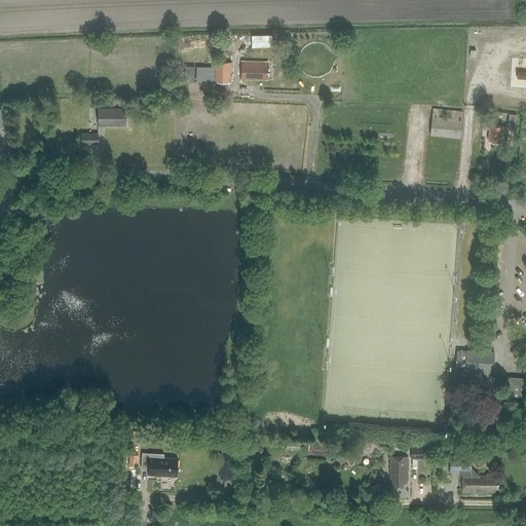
[(270,35),(250,36),(251,47),(271,46),(270,35)]
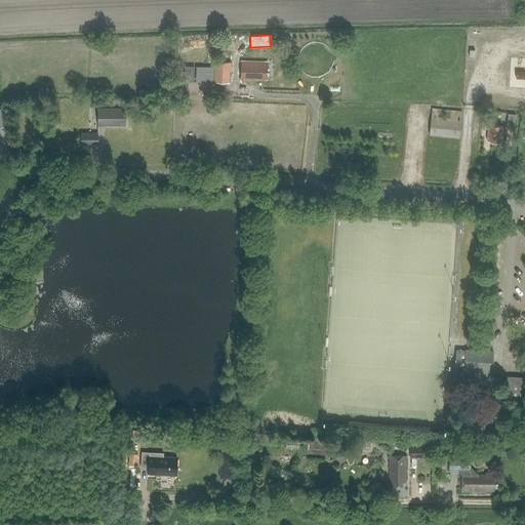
[(241,80),(267,80),(268,63),(241,62),(241,80)]
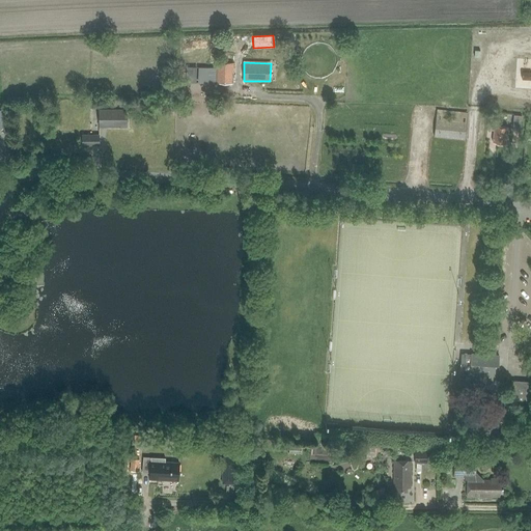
[(232,83),(232,63),(217,63),(217,68),(187,68),(187,82),(232,83)]
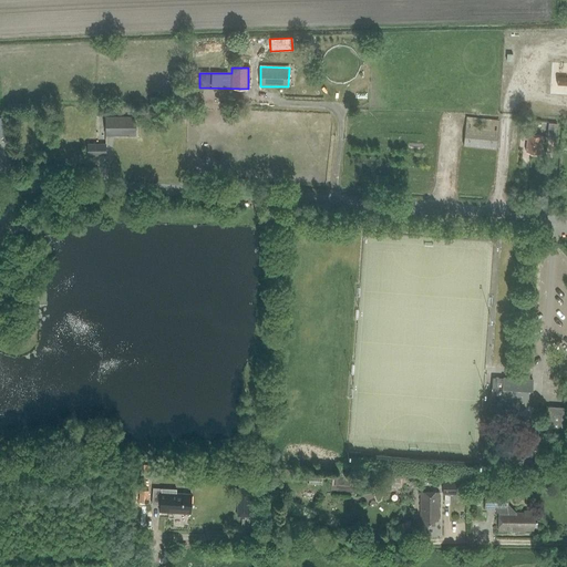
[(106,117),(105,136),(135,136),(135,122),(132,122),(132,117),(106,117)]
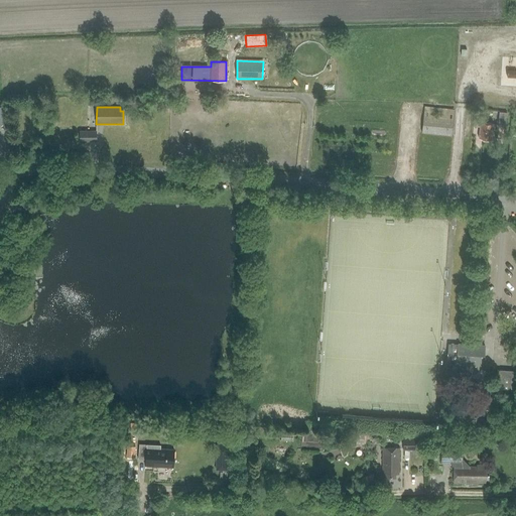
[(421,133),(452,136),(455,111),(423,108),(421,133)]
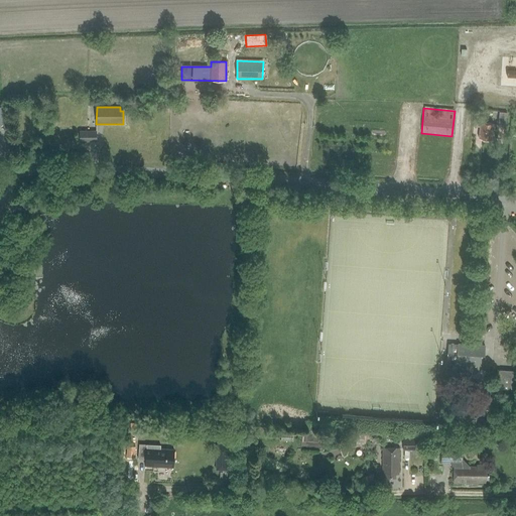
[(487,114),(487,116),(498,117),(497,127),(505,128),(507,113),(487,111),(487,114)]
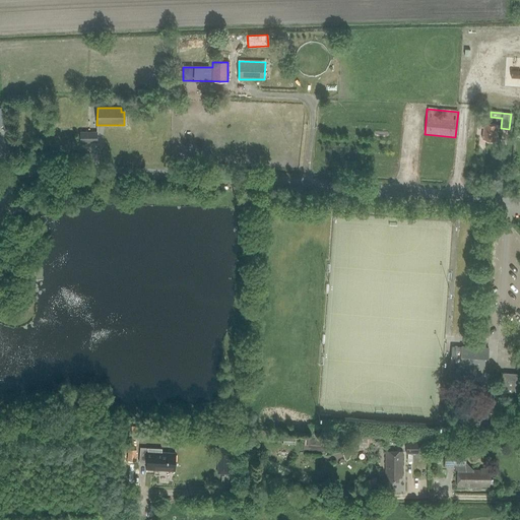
[(490,124),(491,117),(491,115),(482,114),(482,123),(484,124),(482,139),(496,141),(497,125),(490,124)]
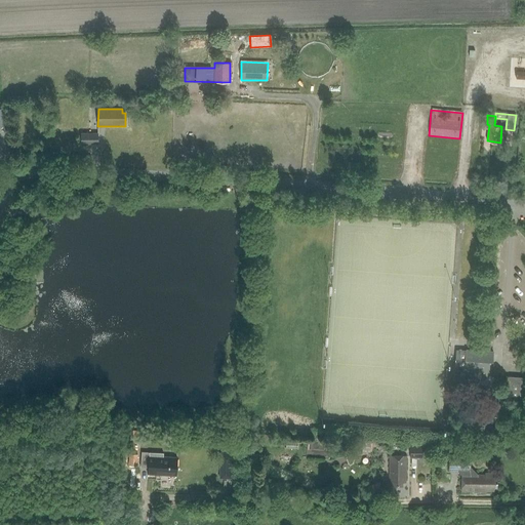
[(80,144),(98,144),(98,132),(79,132),(80,144)]
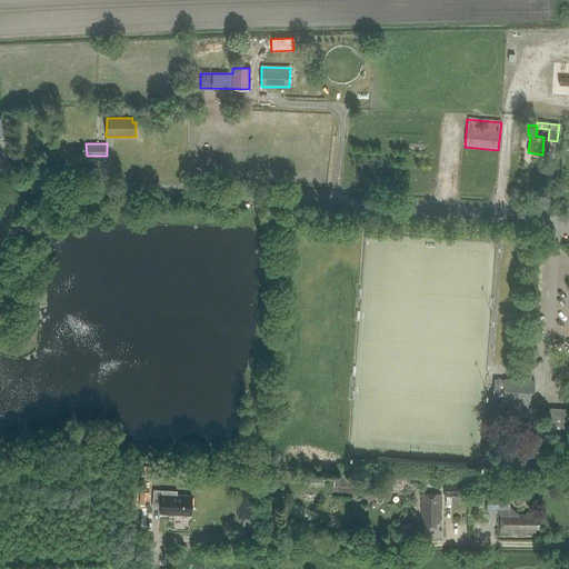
[(533,393),(535,381),(510,380),(509,391),(505,390),(503,408),(529,409),(530,393),(533,393)]
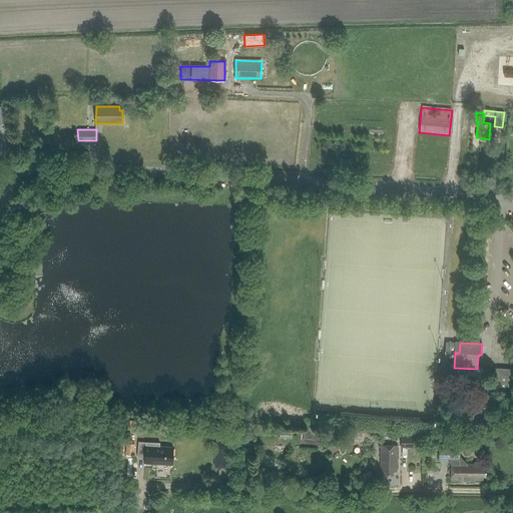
[(512,370),(494,369),(492,394),(512,395),(512,370)]
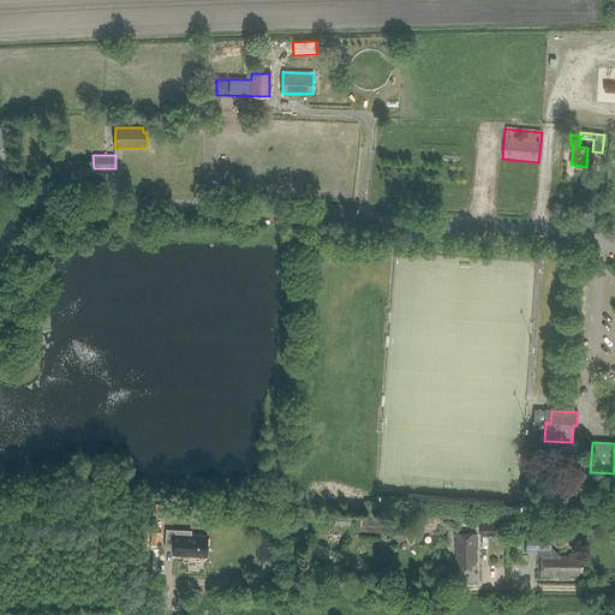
[(215,509),(213,509),(213,512),(209,512),(209,520),(215,520),(215,518),(222,519),(230,520),(230,513),(222,512),(222,513),(215,513),(215,509)]
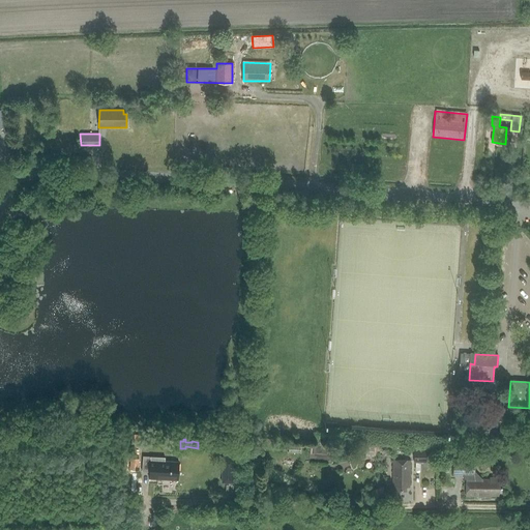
[(365,446),(365,457),(374,457),(374,446),(365,446)]
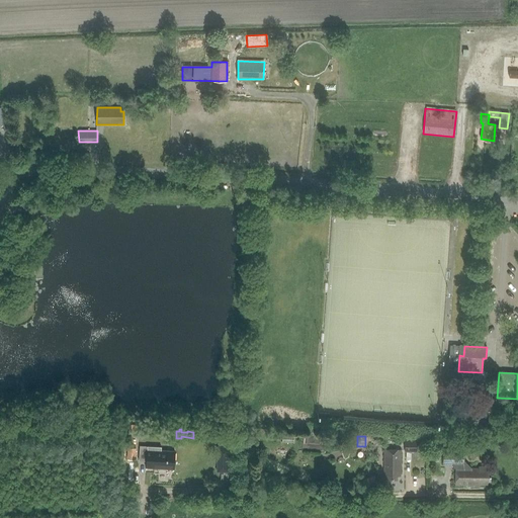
[(418,441),(405,441),(405,452),(418,452),(418,441)]
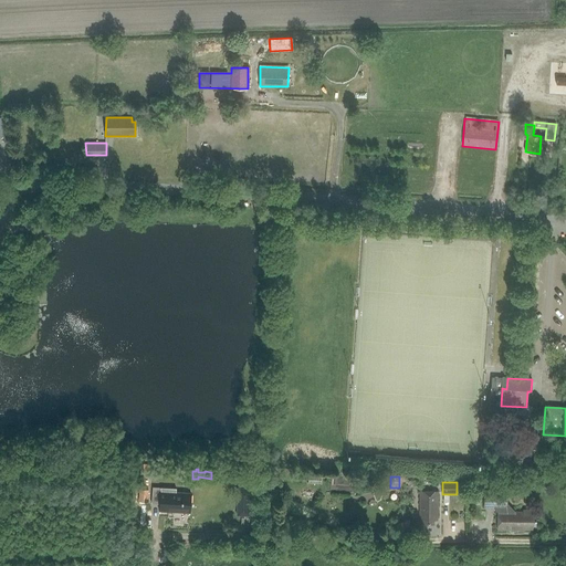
[(190,516),(191,494),(190,494),(176,493),(176,489),(153,488),(152,504),(153,504),(160,504),(159,514),(160,514),(160,511),(189,512),(189,516),(190,516)]
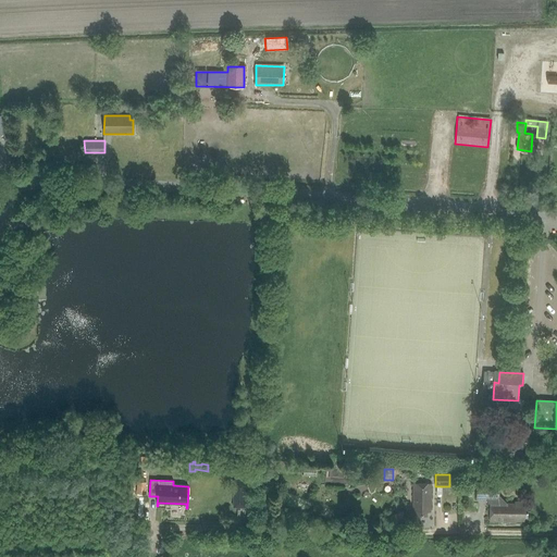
[(417,511),(417,516),(426,516),(426,511),(431,511),(431,484),(413,483),(413,511),(417,511)]
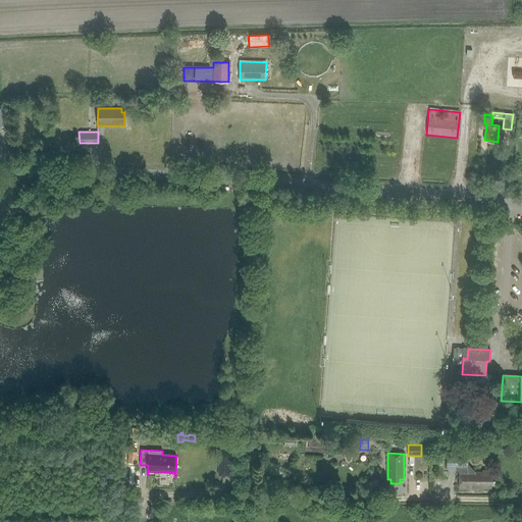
[(471,489),(471,490),(483,490),(483,488),(491,488),(491,485),(494,485),(494,476),(492,476),(492,471),(482,471),(482,472),(475,472),(468,466),(467,466),(467,453),(448,453),(447,469),(456,469),(459,472),(459,489),(471,489)]
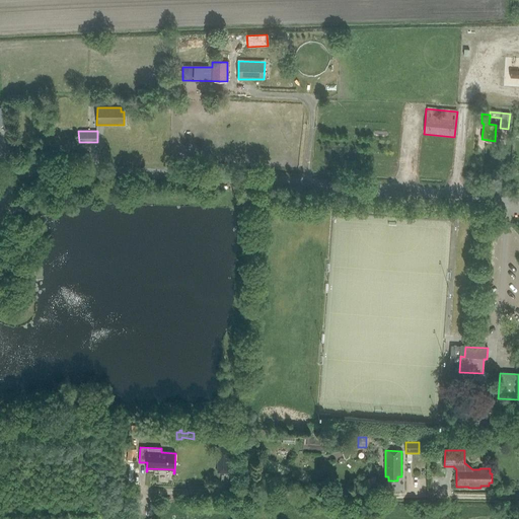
[(379,487),(375,476),(363,480),(367,491),(379,487)]
